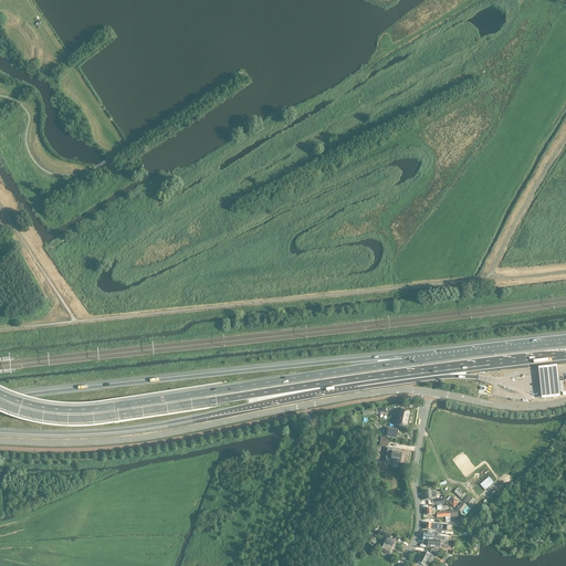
[(538,371),(540,385),(541,390),(542,400),(559,398),(559,395),(558,384),(558,383),(557,370),(557,367),(538,369),(538,371)]
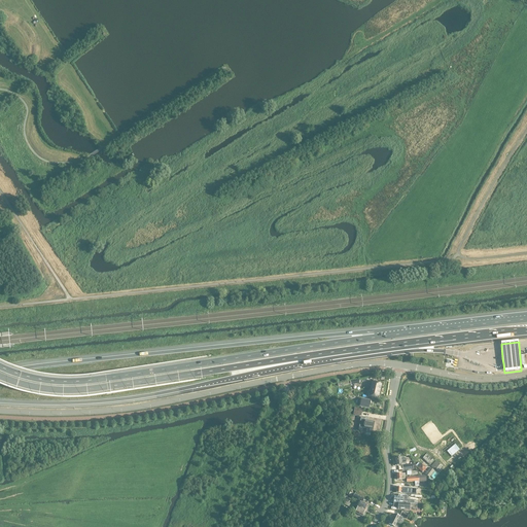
[(369,385),(370,386),(372,387),(371,391),(373,391),(371,397),(376,398),(376,397),(378,398),(379,393),(380,393),(380,390),(380,389),(381,389),(381,386),(381,384),(379,384),(371,382),(369,383),(369,385)]
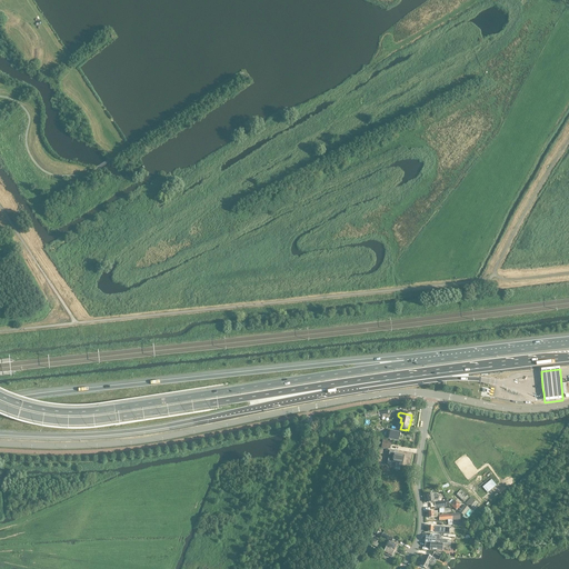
[(397,441),(399,432),(390,431),(388,439),(397,441)]
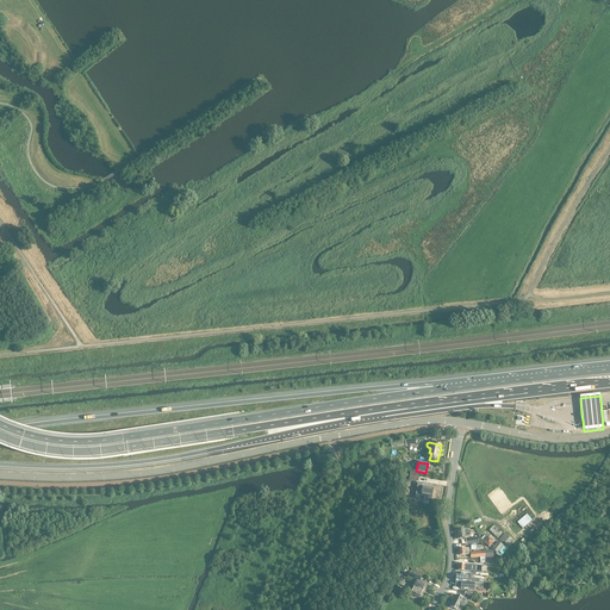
[(418,484),(415,499),(419,499),(421,496),(422,496),(424,496),(423,498),(423,499),(429,500),(429,497),(431,497),(433,489),(422,487),(423,484),(418,484)]
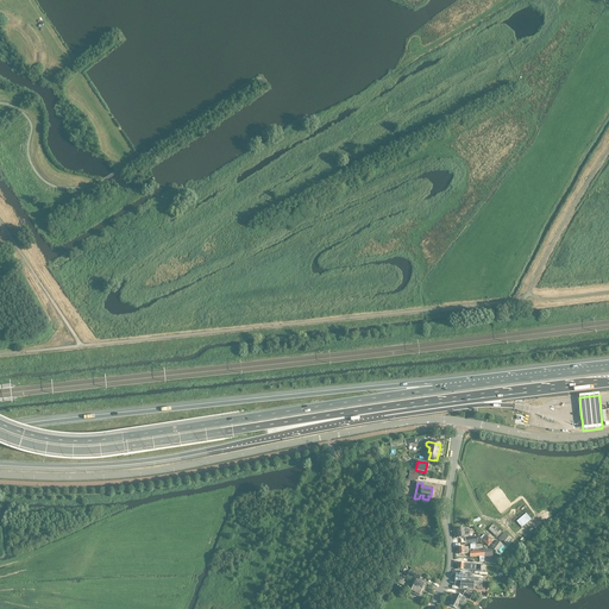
[(518,521),(522,527),(532,519),(527,513),(518,521)]
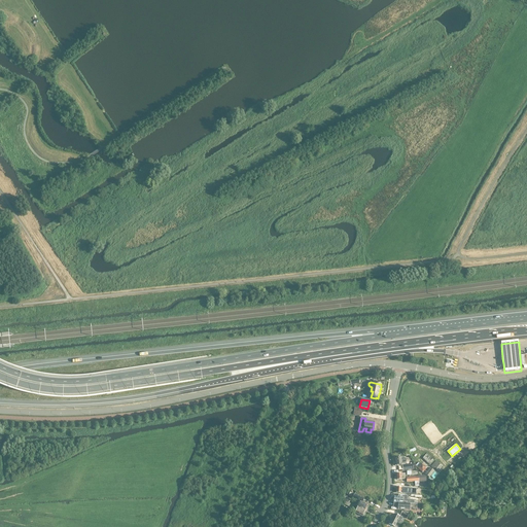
[(394,458),(395,465),(406,464),(405,461),(407,461),(406,459),(403,457),(394,458)]
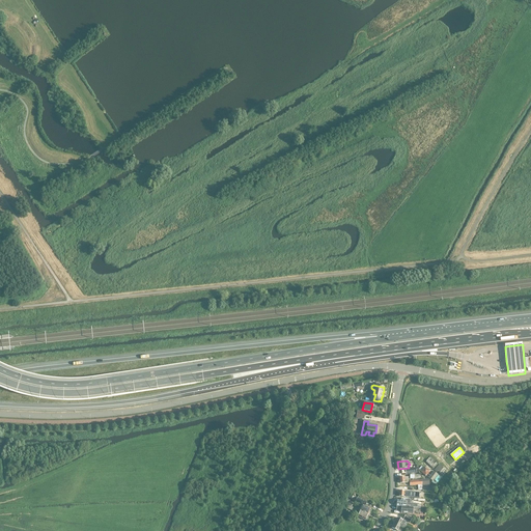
[(421,472),(426,476),(430,471),(425,467),(421,472)]
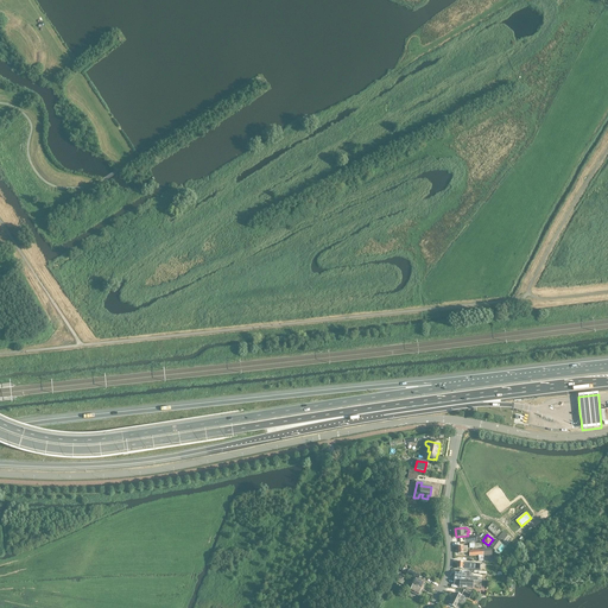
[(499,542),(496,539),(491,548),(494,551),(494,552),(499,556),(506,546),(499,542)]
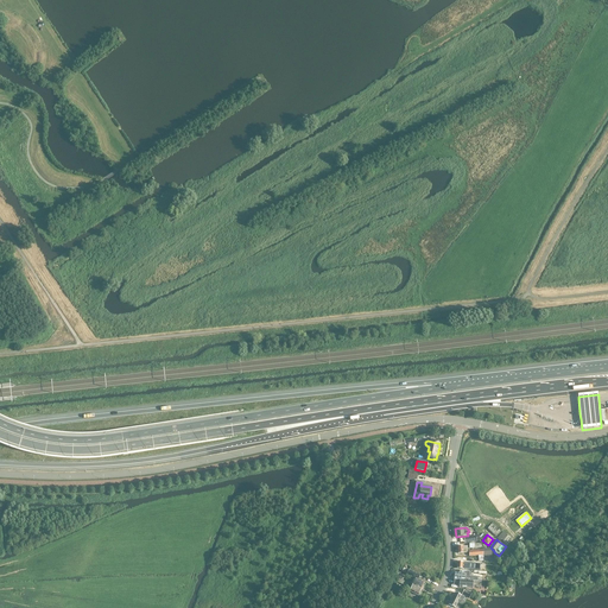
[(492,550),(469,551),(469,556),(477,556),(479,562),(483,561),(483,556),(492,555),(492,550)]
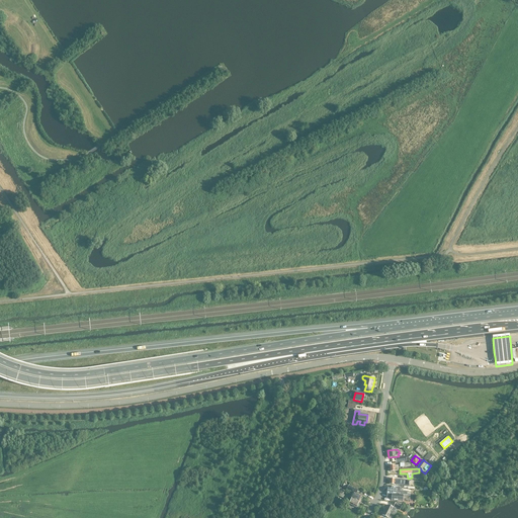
[(347,486),(346,489),(351,492),(352,493),(350,498),(351,499),(359,502),(360,500),(361,500),(362,498),(361,498),(362,497),(356,494),(358,491),(348,486),(347,486)]
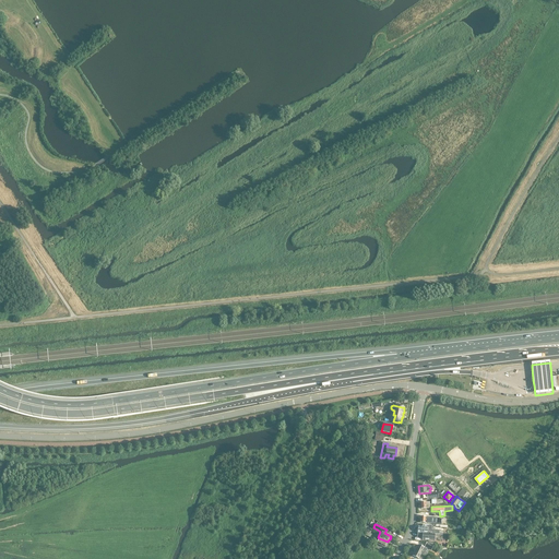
[(418,527),(417,533),(426,534),(427,534),(439,534),(439,531),(431,530),(432,526),(423,525),(423,527),(418,527)]
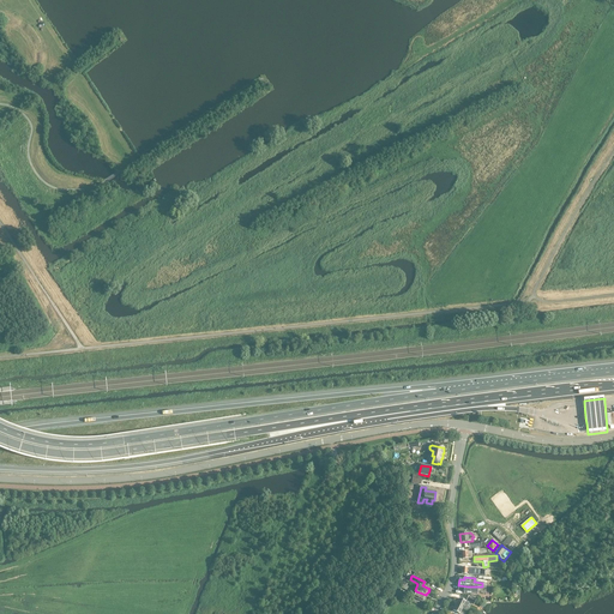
[(416,591),(413,597),(422,602),(423,601),(425,599),(426,595),(416,591)]
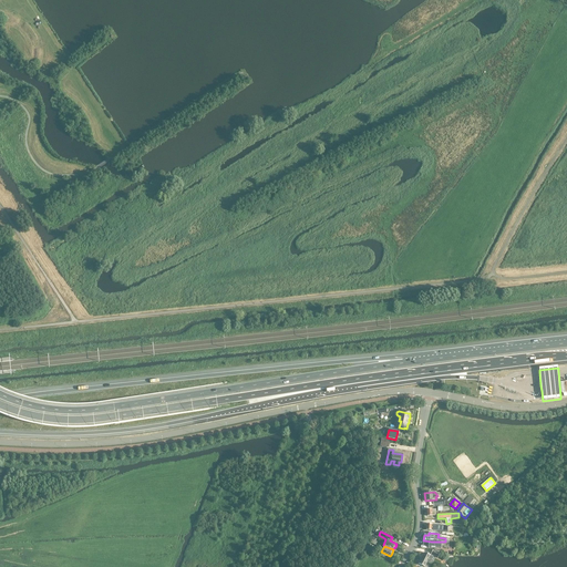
[(430,556),(424,553),(419,564),(424,566),(430,556)]
